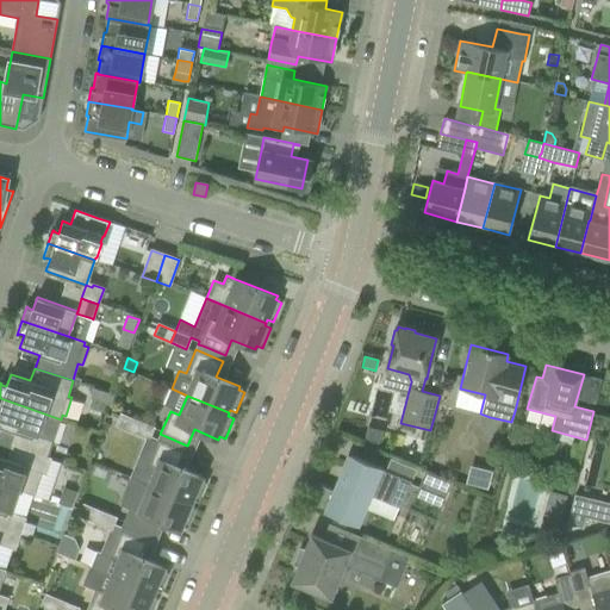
[(61,419),(0,398),(0,427),(12,430),(7,444),(48,458),(61,419)]
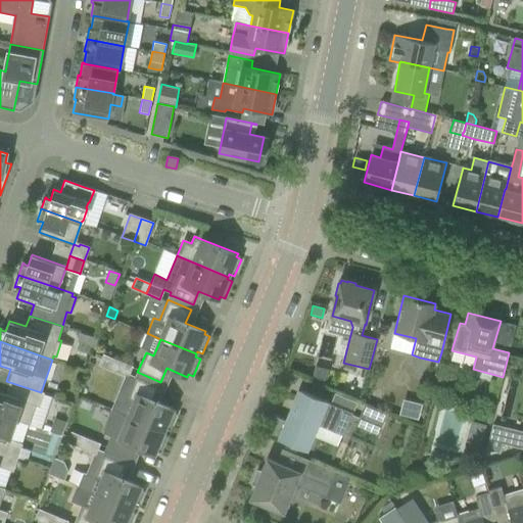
[(117,361),(103,354),(99,365),(113,371),(117,361)]
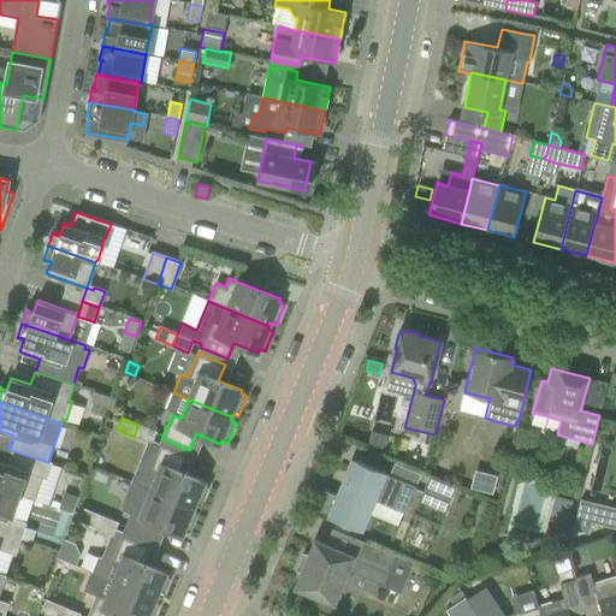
[(138,425),(134,437),(150,443),(155,432),(138,425)]
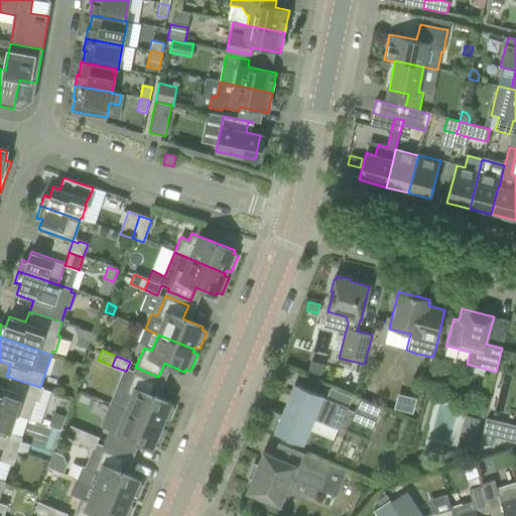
[(126,410),(161,425),(162,422),(167,425),(174,408),(169,406),(171,403),(151,395),(156,381),(138,373),(134,372),(124,394),(132,397),(126,410)]
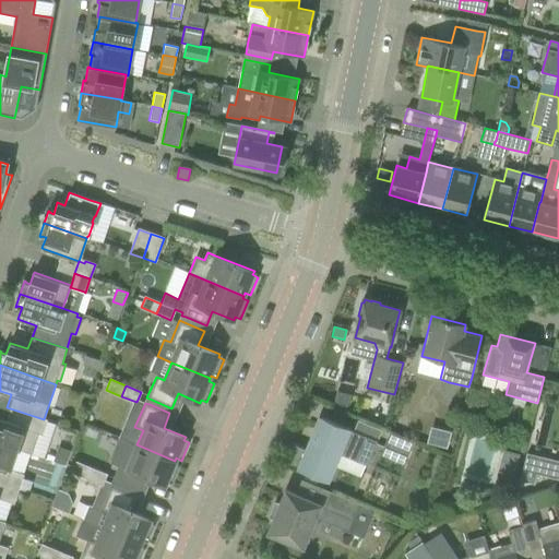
[(46,420),(44,419),(7,407),(2,418),(0,417),(0,443),(15,449),(32,454),(38,433),(42,435),(46,420)]
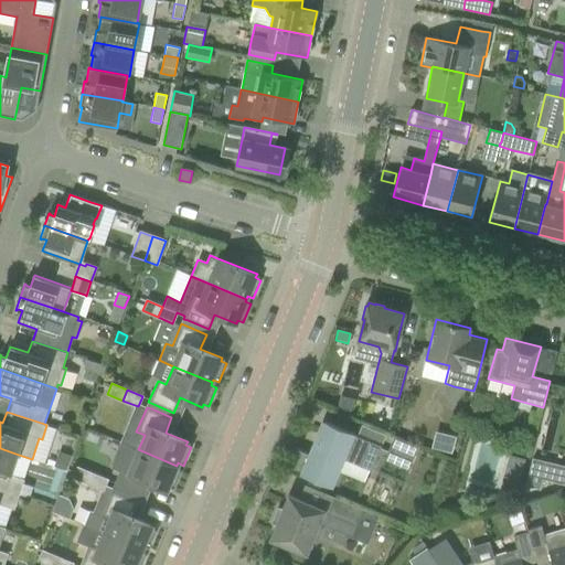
[(298,449),(290,468),(334,486),(341,468),(337,466),(340,458),(345,459),(371,470),(381,446),(327,423),(312,456),(298,449)]
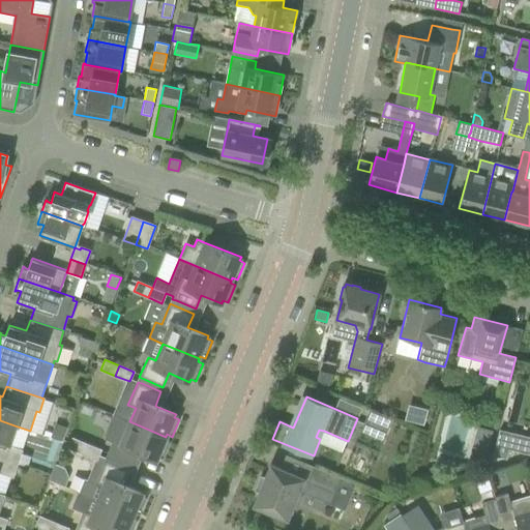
[(392,418),(370,409),(360,432),(383,441),(392,418)]
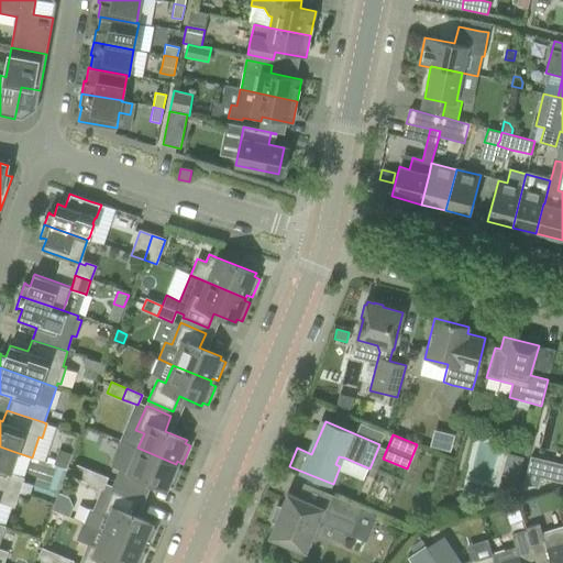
[(0,472),(7,475),(15,452),(0,446),(0,472)]
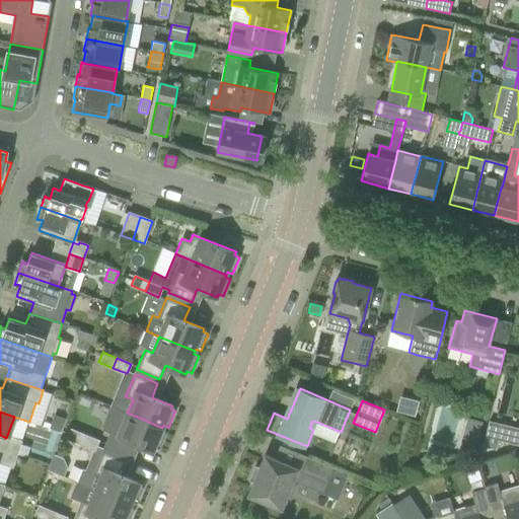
[(104,446),(128,456),(133,442),(153,450),(154,447),(159,449),(166,433),(161,431),(162,428),(127,413),(122,427),(114,424),(104,446)]
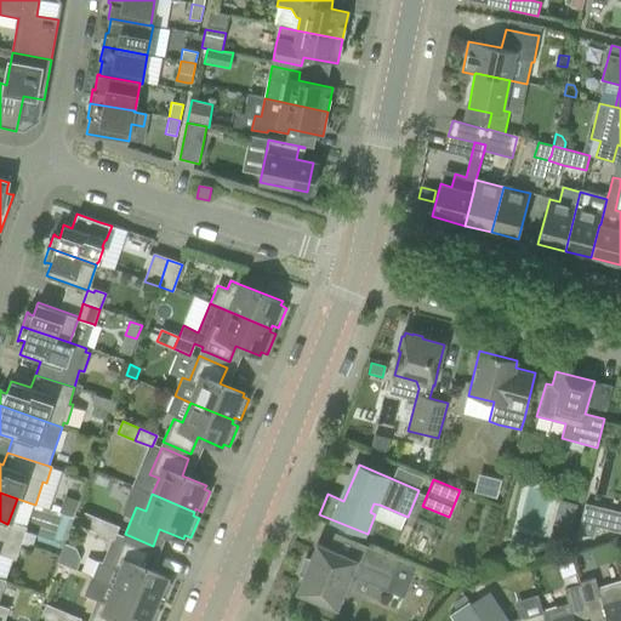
[(66,496),(60,512),(74,518),(79,502),(66,496)]
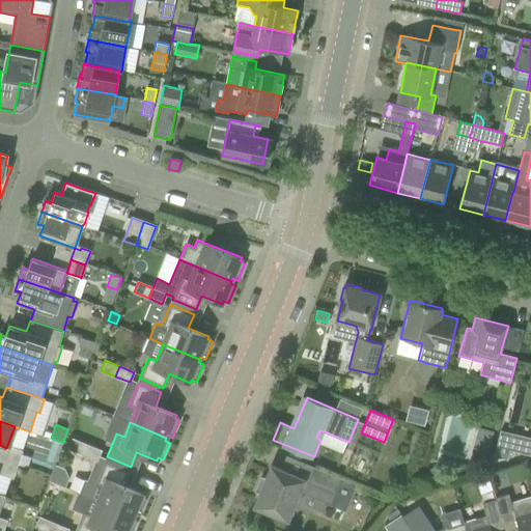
[(478,427),(469,465),(484,469),(494,431),(478,427)]
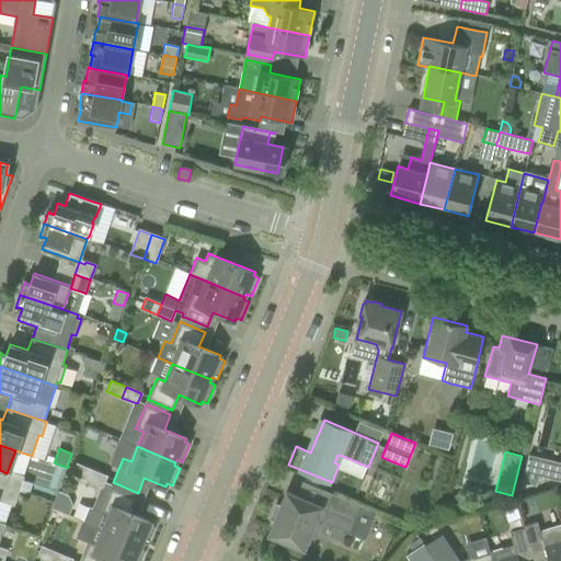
[(528,455),(522,482),(536,485),(538,476),(542,458),(528,455)]
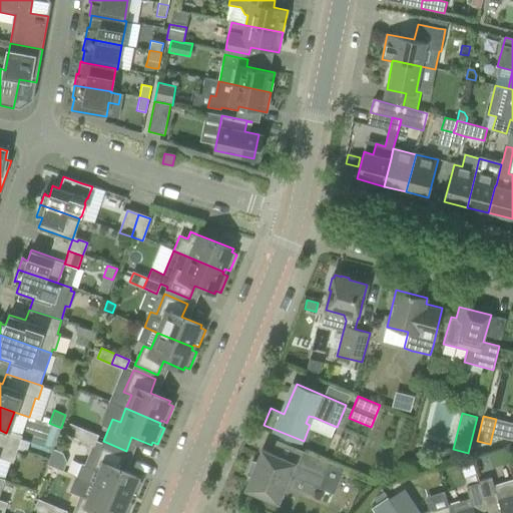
[(42,445),(51,427),(37,420),(29,439),(42,445)]
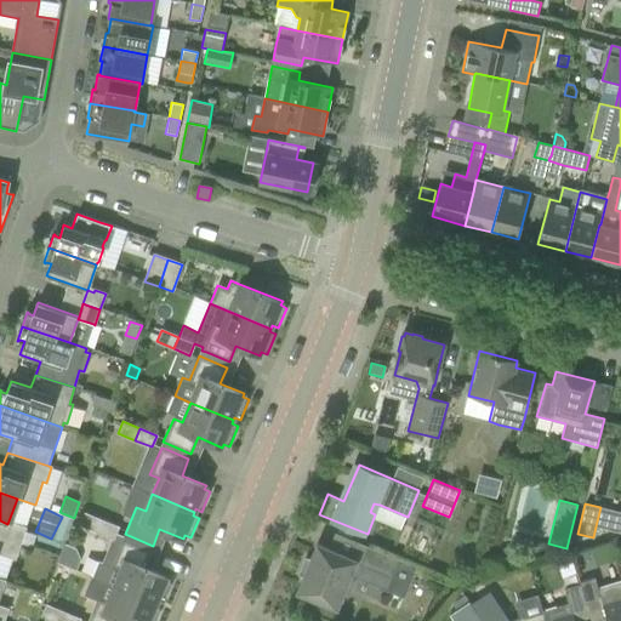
[(102,520),(85,513),(80,525),(97,533),(102,520)]
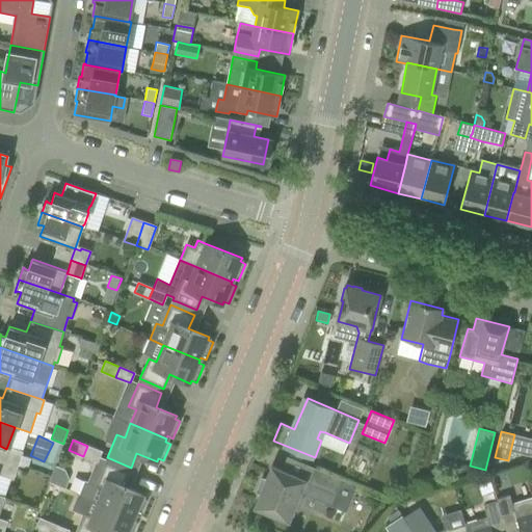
[(87,446),(83,456),(97,461),(101,452),(87,446)]
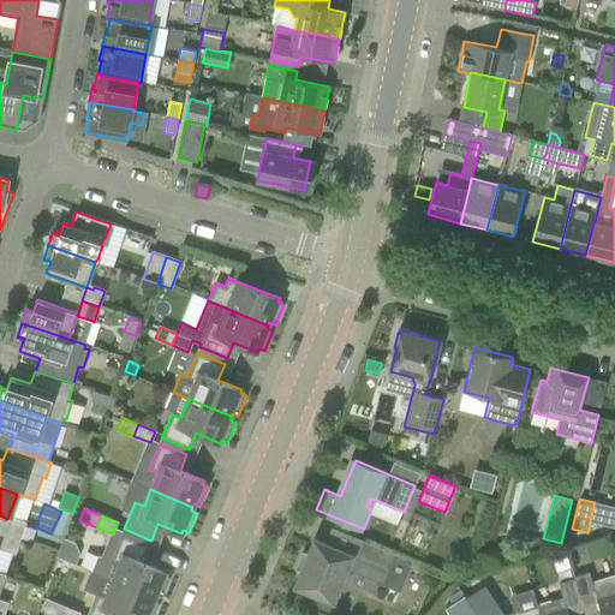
[(23,524),(7,519),(4,532),(19,537),(23,525),(23,524)]
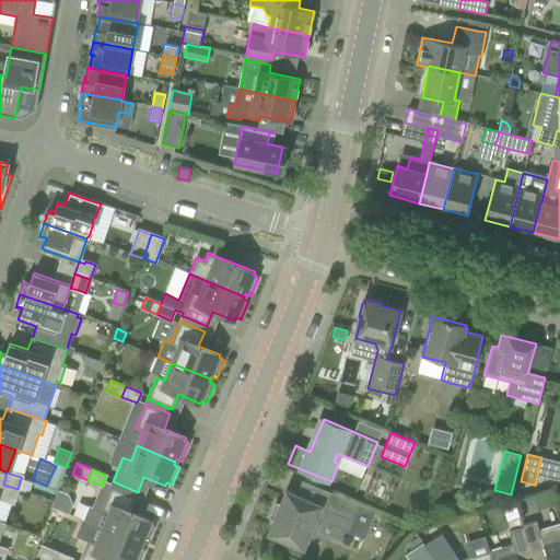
[(21,478),(18,489),(27,493),(32,481),(21,478)]
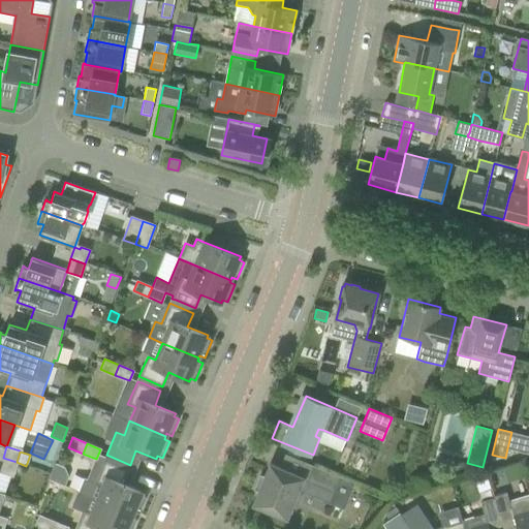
[(3,458),(0,466),(0,469),(12,473),(17,462),(3,458)]
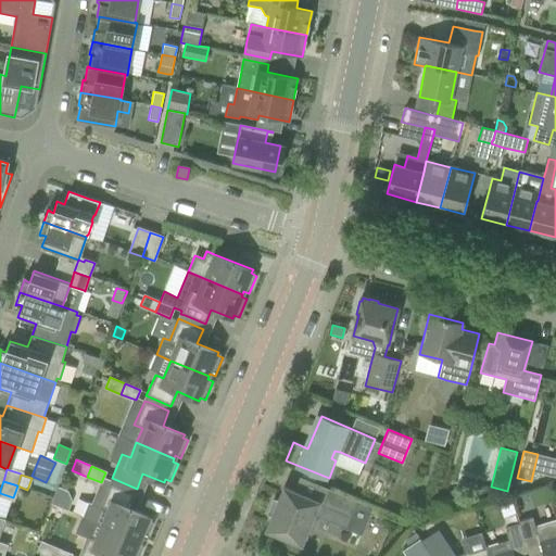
[(81,516),(140,541),(141,538),(147,540),(154,522),(149,520),(150,517),(128,507),(135,493),(114,484),(110,483),(101,505),(88,500),(81,516)]
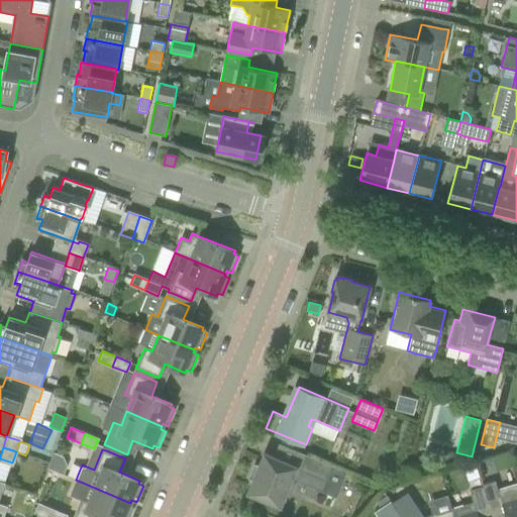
[(266,501),(273,504),(281,507),(283,501),(286,494),(290,496),(293,489),(296,482),(292,480),(296,469),(297,467),(283,460),(264,452),(261,459),(259,466),(256,464),(254,464),(251,472),(248,479),(250,480),(252,480),(246,494),(256,497),(266,501)]
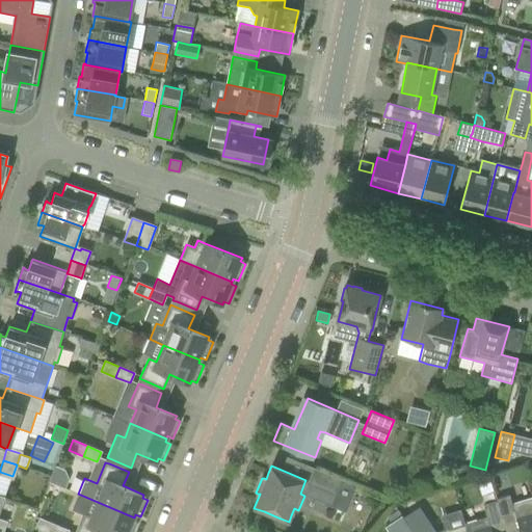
[(315,469),(310,481),(336,493),(330,506),(346,512),(356,485),(315,469)]
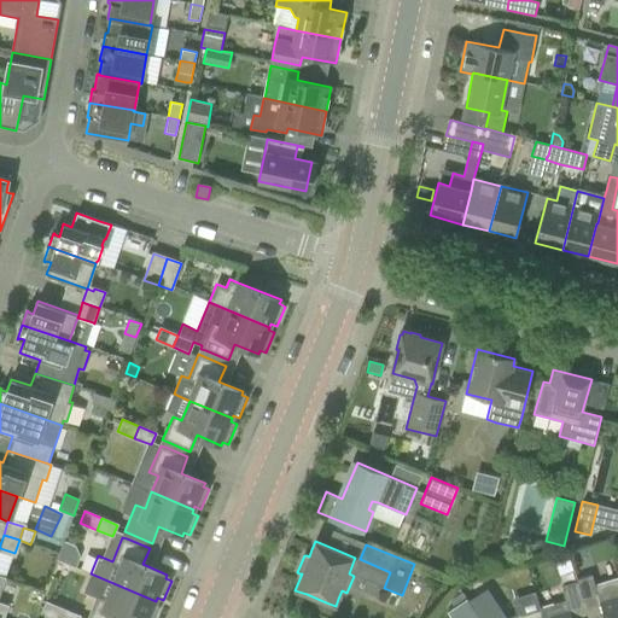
[(555,557),(553,560),(555,565),(560,567),(565,566),(566,561),(565,557),(560,554),(555,557)]
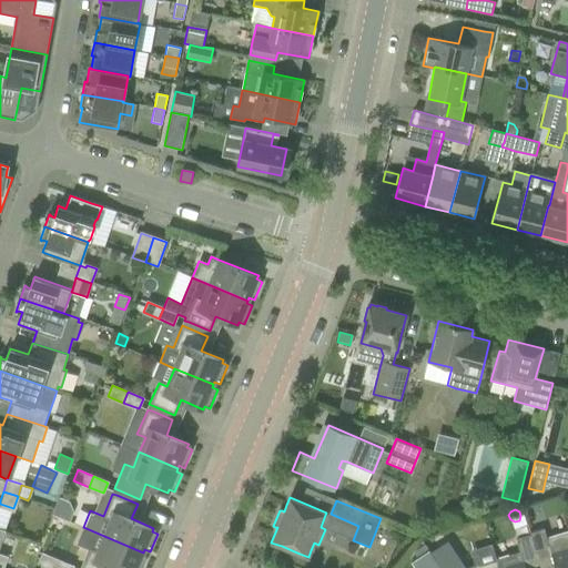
[(142,556),(143,553),(83,527),(77,543),(90,548),(81,567),(110,567),(111,567),(142,567),(148,558),(142,556)]
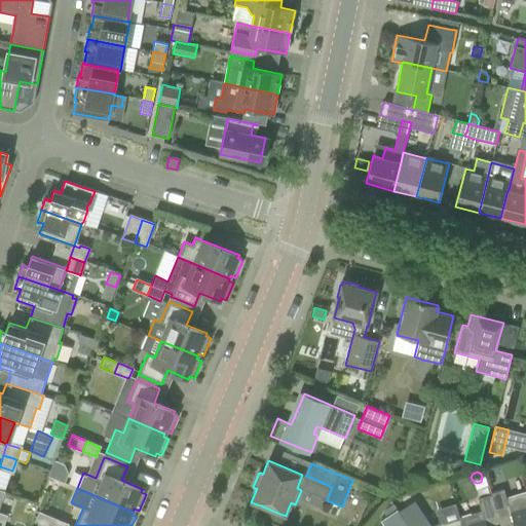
[(525,525),(525,492),(506,499),(503,489),(491,493),(491,495),(500,525),(503,525),(514,523),(514,525),(525,525)]
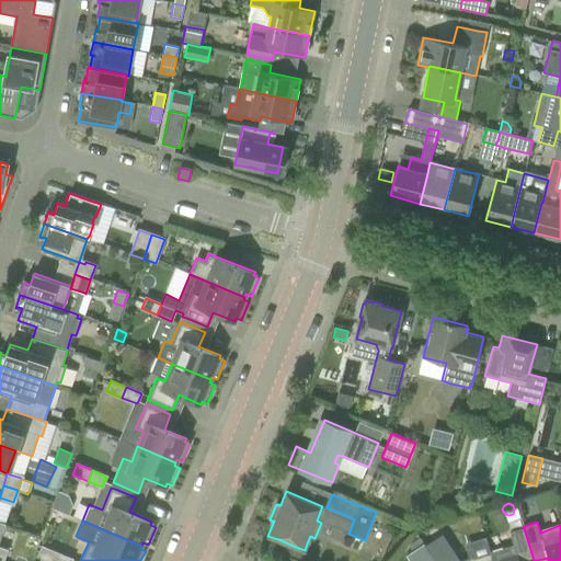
[(510,533),(514,546),(490,552),(492,560),(534,560),(524,528),(510,533)]
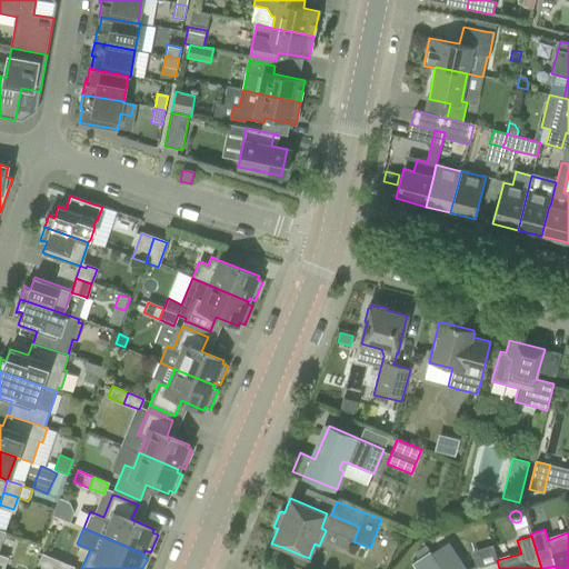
[(466,568),(448,542),(431,553),(440,568),(499,568),(497,560),(483,565),(468,568),(466,568)]
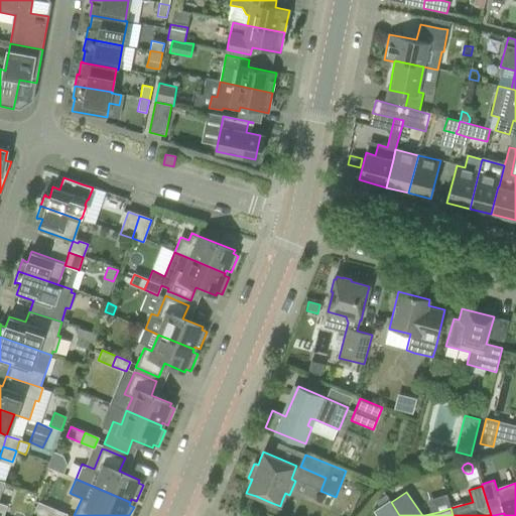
[(399,515),(391,502),(390,501),(373,511),(376,515),(399,515)]
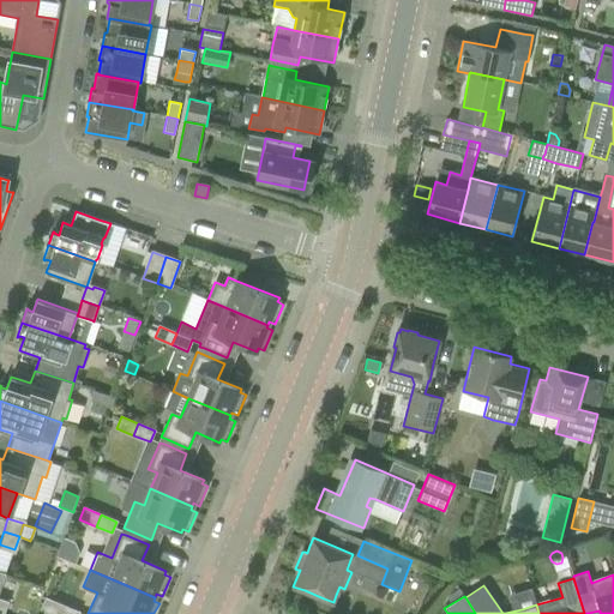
[(58,613),(62,606),(46,599),(41,609),(50,613),(58,613)]
